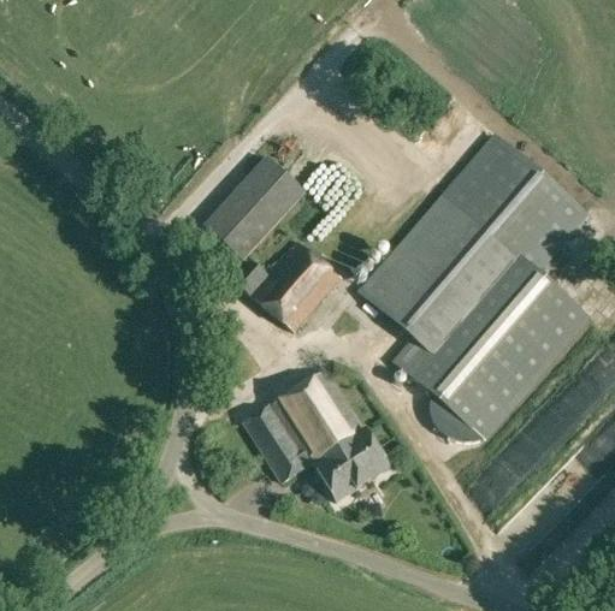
[(465,355),(537,272),(589,211),(498,132),(447,194),(445,193),(360,291),(413,337),(394,360),(432,393),(465,355)]
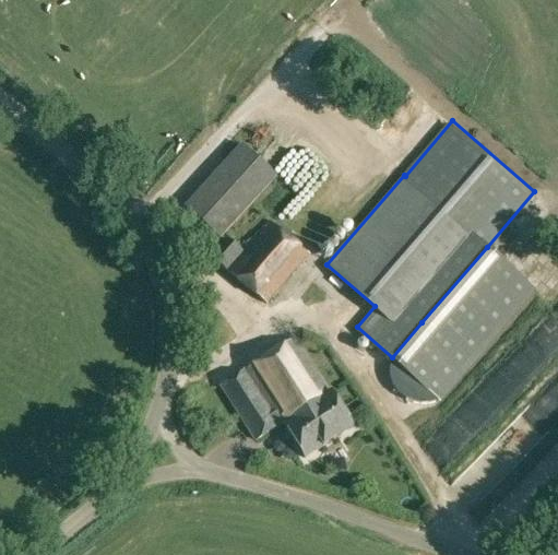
[(183,205),(220,236),(274,172),(238,141),(183,205)]
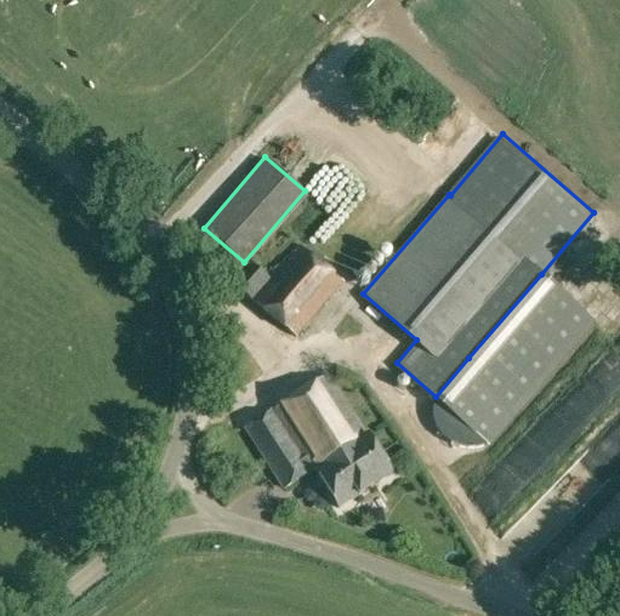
[(254,297),(297,334),(345,278),(301,241),(254,297)]
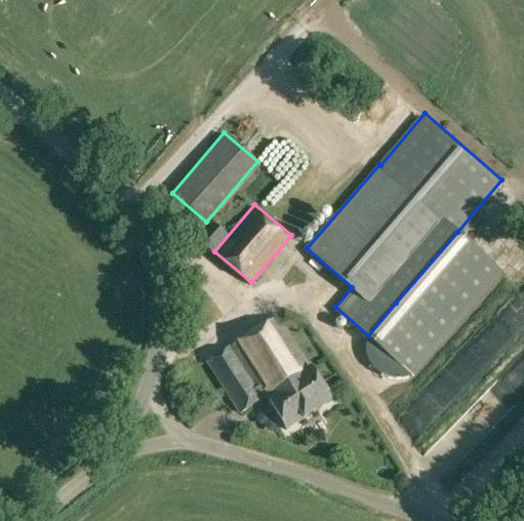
[(298,216),(304,229),(320,223),(316,210),(298,216)]
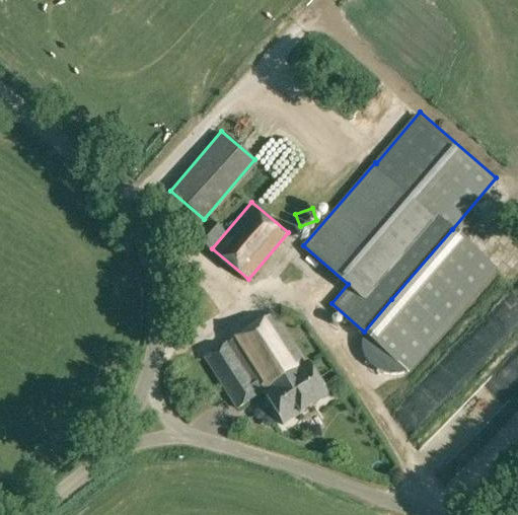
[(196,235),(211,247),(225,230),(210,218),(196,235)]
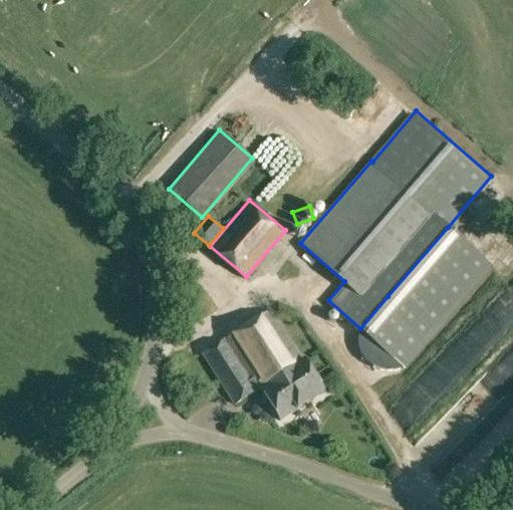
[(388,296),(432,332),(491,264),(448,227),(388,296)]
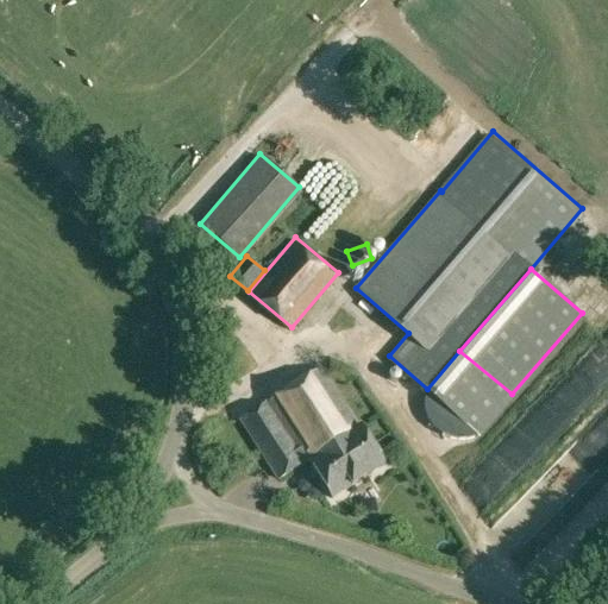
[(589,397),(607,377),(607,325),(606,323),(571,359),(580,366),(539,407),(553,422),(576,400),(569,392),(577,384),(589,397)]
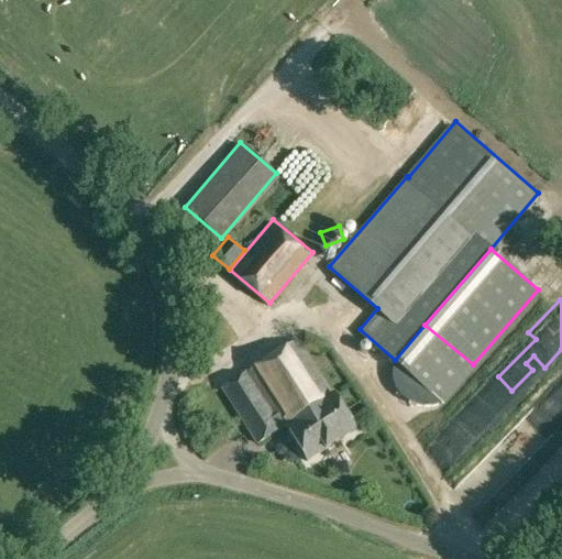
[(285,424),(307,459),(356,427),(333,392),(332,392),(297,338),(223,385),(257,440),(285,424)]
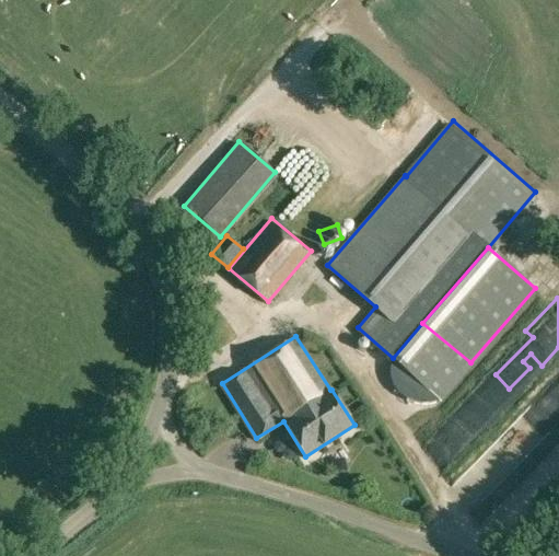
[(396,365),(396,368),(396,370),(397,373),(397,375),(398,378),(399,380),(400,382),(402,384),(404,386),(405,389),(407,390),(409,392),(411,393),(414,394),(417,395),(419,396),(421,396),(424,396),(427,396),(429,396),(432,396),(434,395),(437,394),(439,393),(442,392),(443,391),(445,389),(447,387),(450,385),(451,383),(452,381),(453,379),(454,377),(455,373),(455,371),(455,369),(455,366),(455,363),(455,360),(454,358),(453,356),(452,354),(451,351),(450,349),(447,347),(446,345),(444,344),(442,343),(440,340),(438,339),(434,339),(430,338),(428,337),(424,337),(422,337),(420,338),(417,338),(415,339),(412,340),(408,344),(406,345),(405,347),(403,348),(402,350),(399,352),(398,355),(398,358),(397,360),(396,362),(396,365)]
